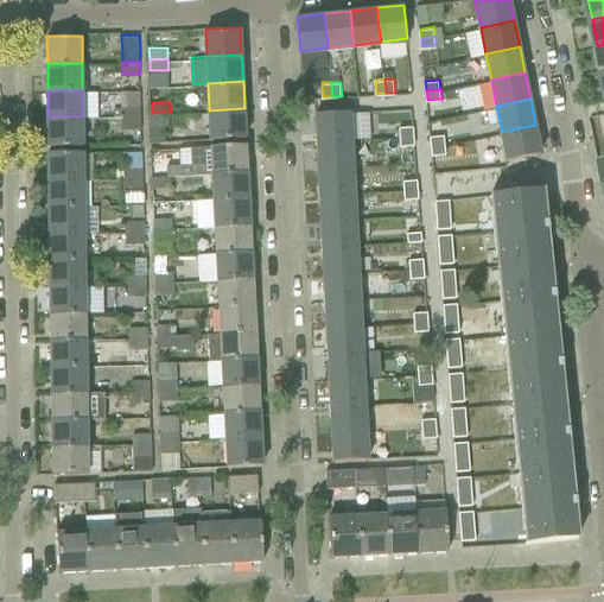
[(140,105),(124,106),(124,115),(142,115),(141,105),(140,105)]
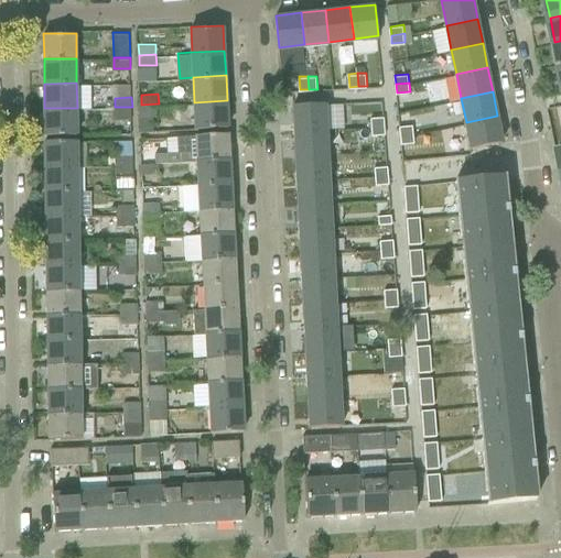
[(227,100),(194,102),(196,128),(228,126),(227,100)]
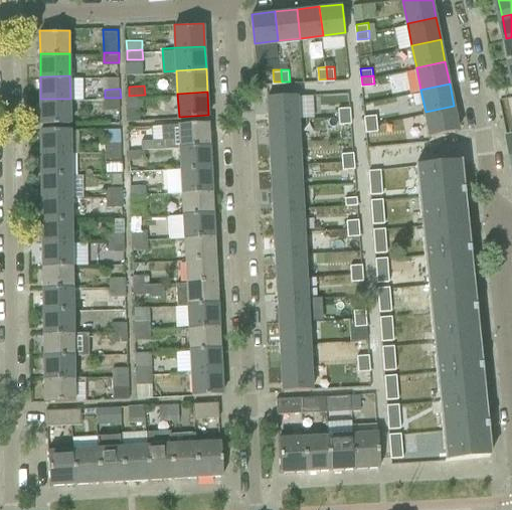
[(315,116),(314,93),(297,94),(299,117),(315,116)]
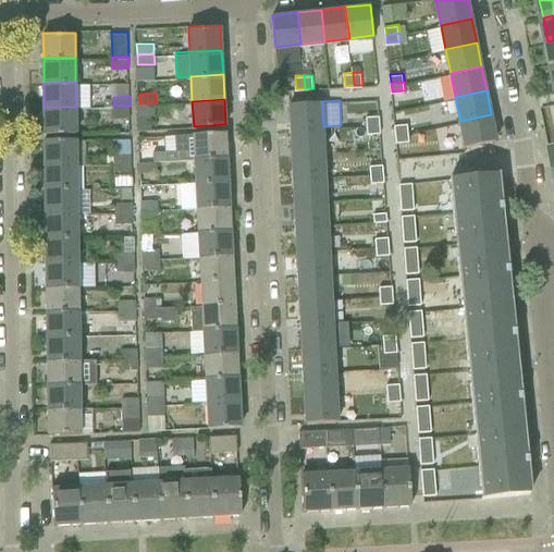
[(290,102),(291,127),(323,126),(321,101),(290,102)]
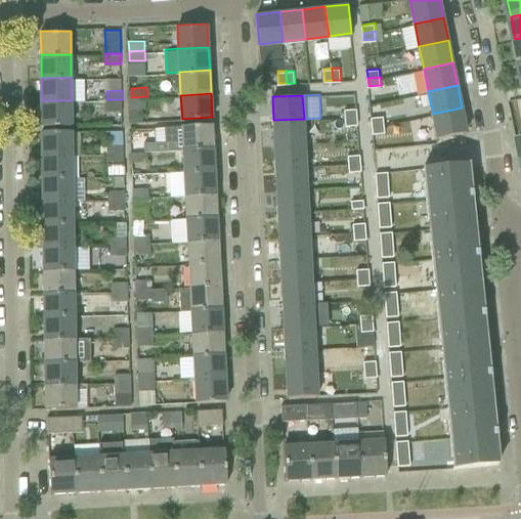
[(147,96),(131,97),(131,107),(147,106),(147,96)]
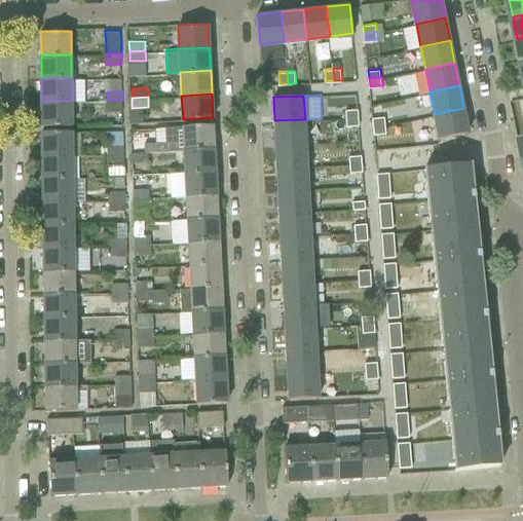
[(123,100),(107,100),(107,109),(123,109),(123,100)]
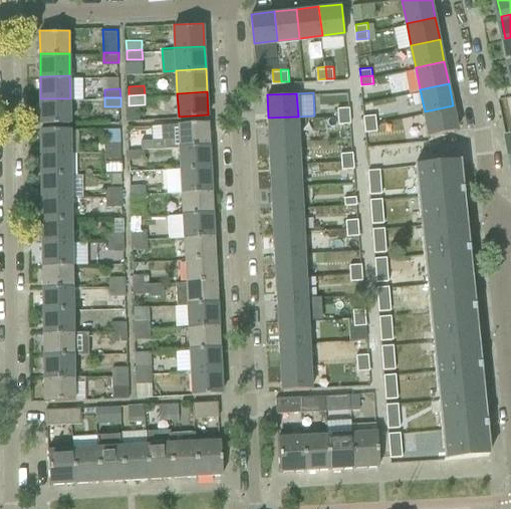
[(70,98),(40,98),(41,122),(70,121),(70,98)]
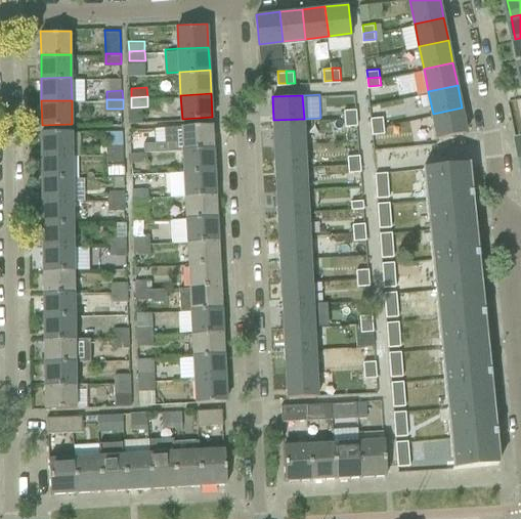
[(357,107),(345,109),(346,117),(358,116),(357,107)]
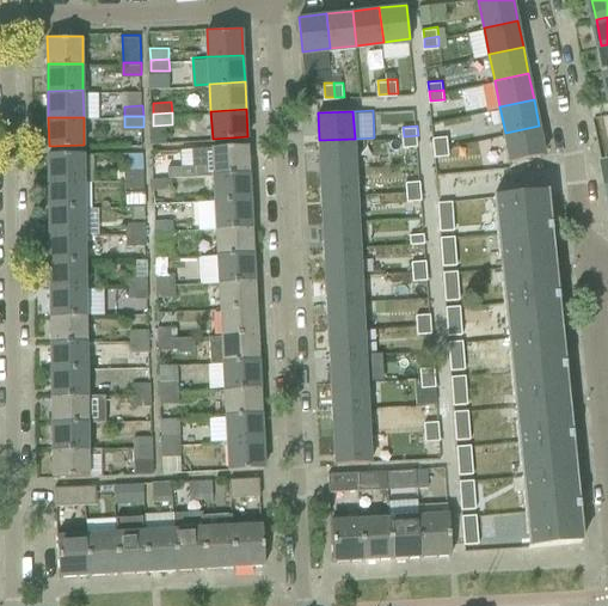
[(511,159),(542,153),(545,153),(539,126),(505,133),(510,159),(511,159)]
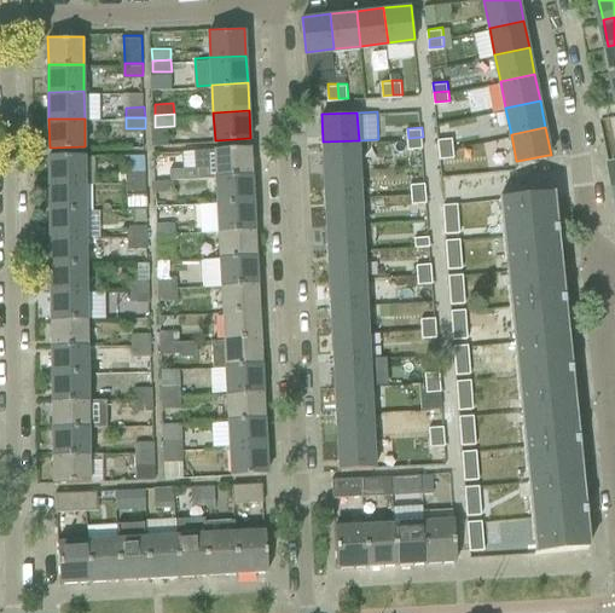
[(453,136),(439,137),(440,146),(454,145),(453,136)]
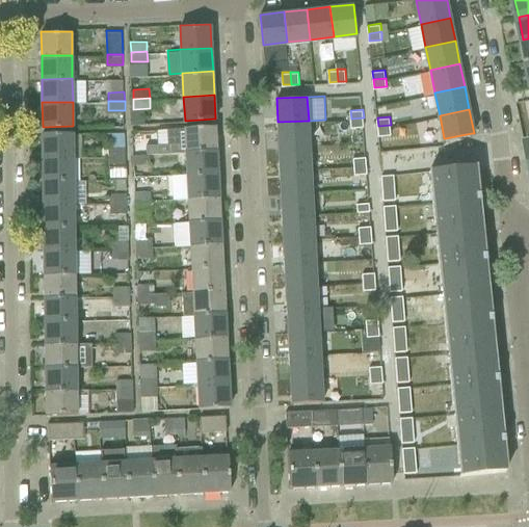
[(364,117),(351,119),(351,126),(364,125),(364,117)]
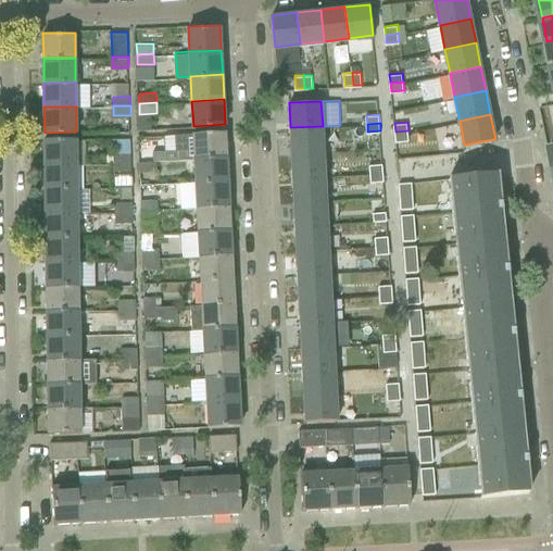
[(290,127),(292,152),(324,150),(323,126),(290,127)]
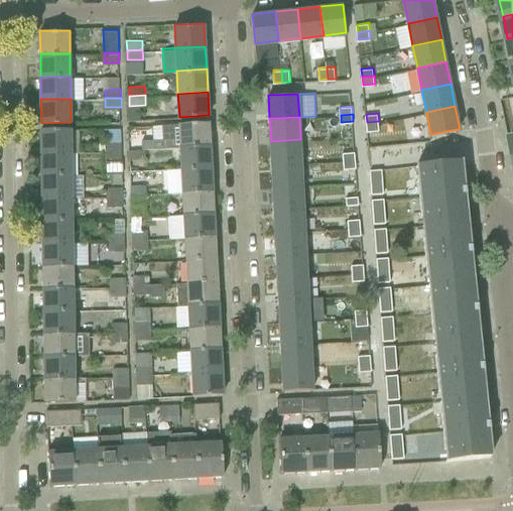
[(179,122),(163,123),(164,146),(180,145),(181,145),(211,144),(209,121),(188,122),(183,122),(179,122)]
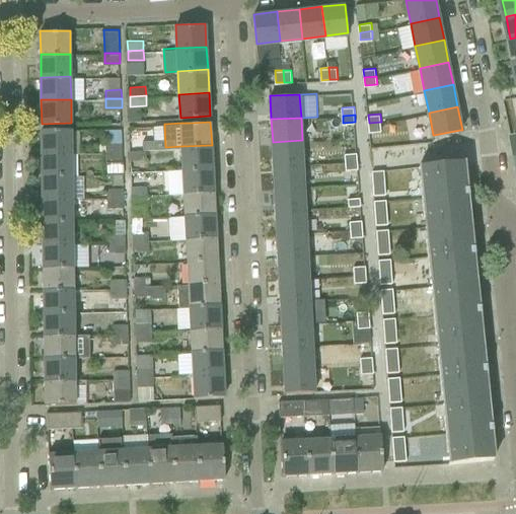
[(381,122),(369,123),(370,131),(382,130),(381,122)]
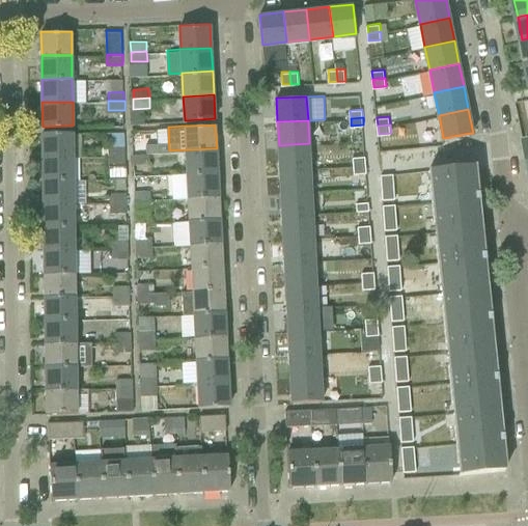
[(43,132),(43,156),(74,156),(73,132),(43,132)]
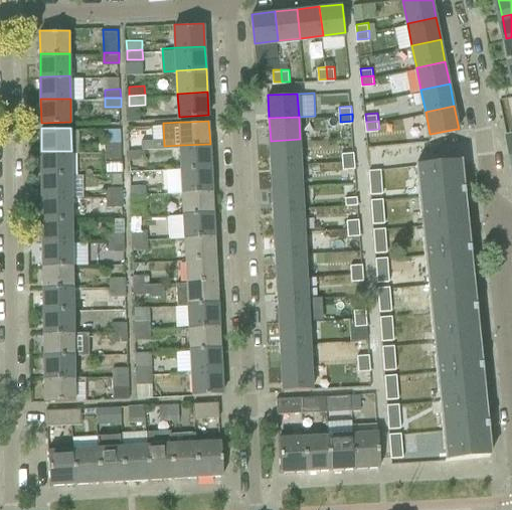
[(300,139),(271,141),(272,163),(301,161),(300,139)]
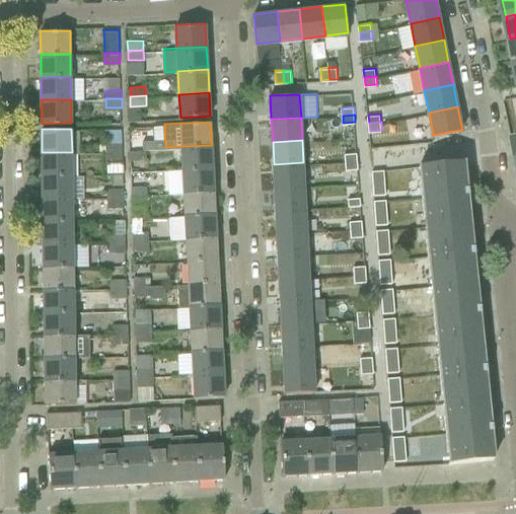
[(124,141),(107,141),(107,151),(124,151),(124,141)]
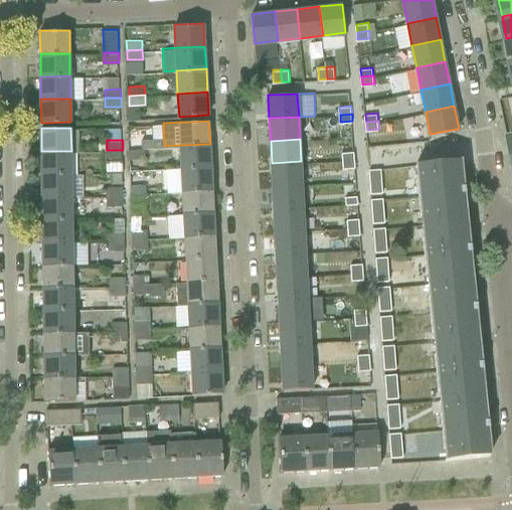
[(180,145),(181,168),(211,166),(210,144),(180,145)]
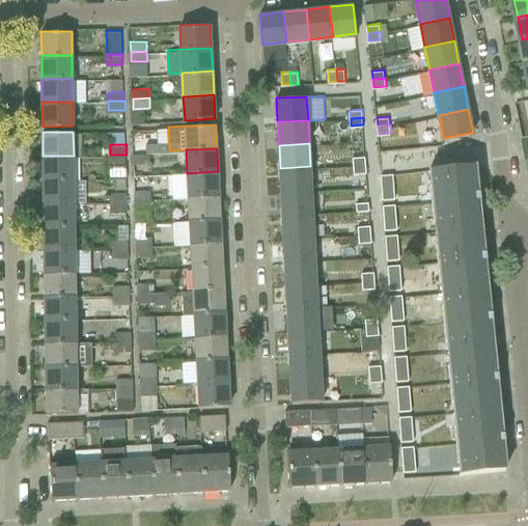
[(150,151),(134,153),(135,162),(150,162),(150,151)]
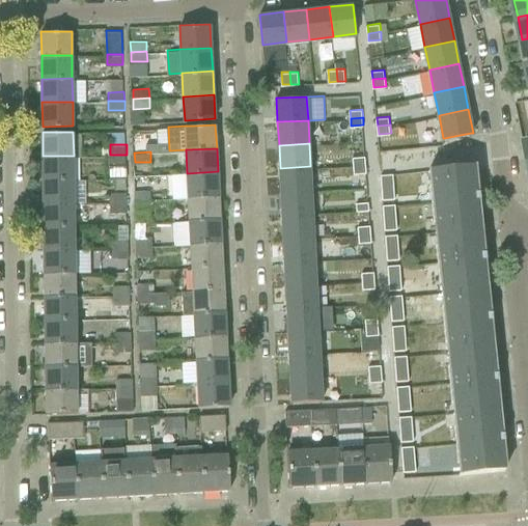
[(127,155),(110,155),(110,164),(127,164),(127,155)]
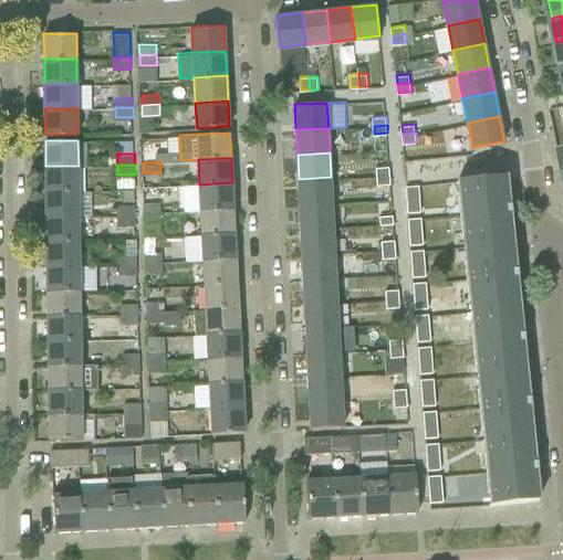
[(389,165),(376,166),(377,175),(391,173),(389,165)]
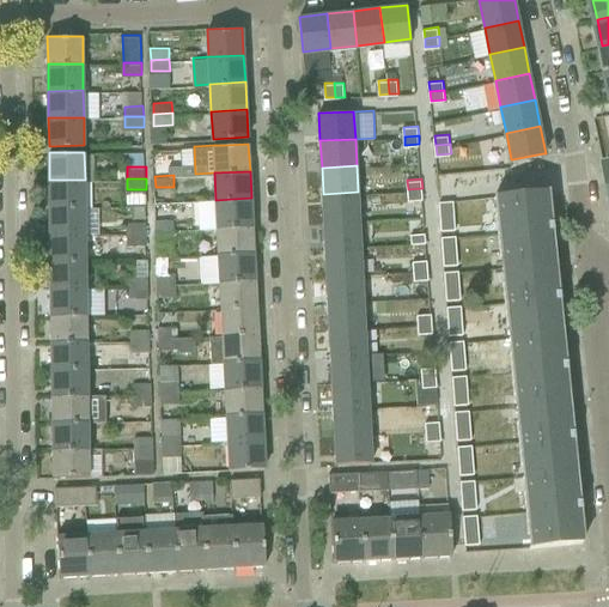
[(49,180),(49,207),(85,206),(85,180),(49,180)]
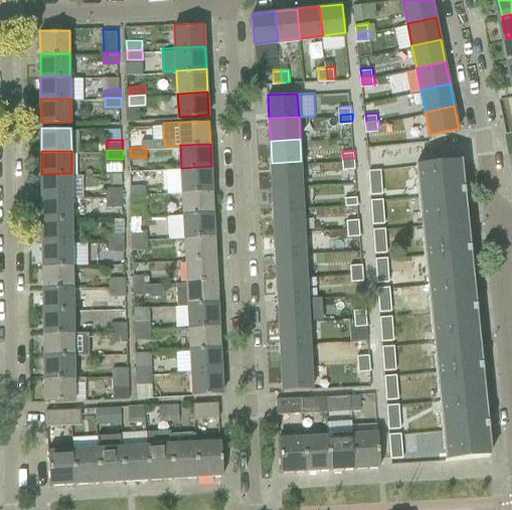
[(355,158),(343,159),(344,167),(356,166),(355,158)]
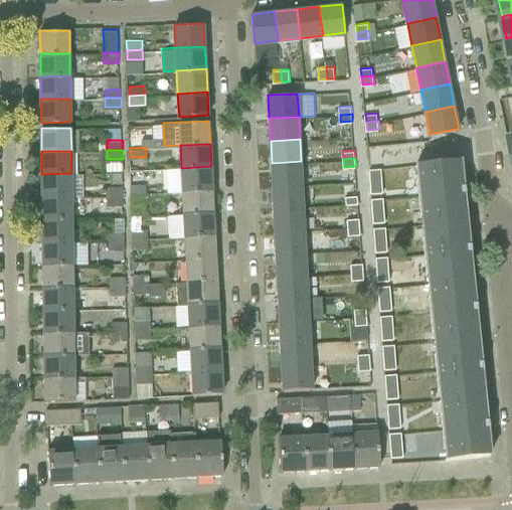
[(417,164),(422,222),(467,218),(461,159),(417,164)]
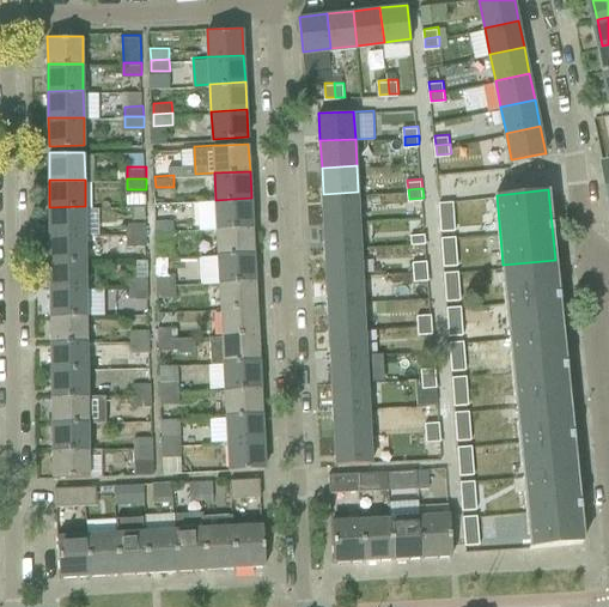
[(323,194),(324,220),(359,219),(358,192),(323,194)]
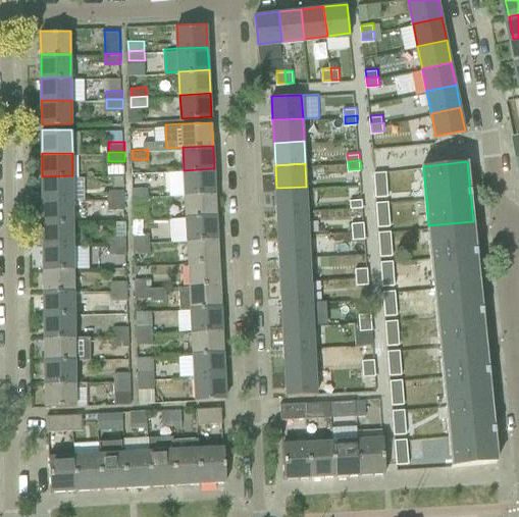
[(185,170),(170,171),(170,195),(186,194),(186,193),(215,191),(214,168),(184,170),(185,170)]
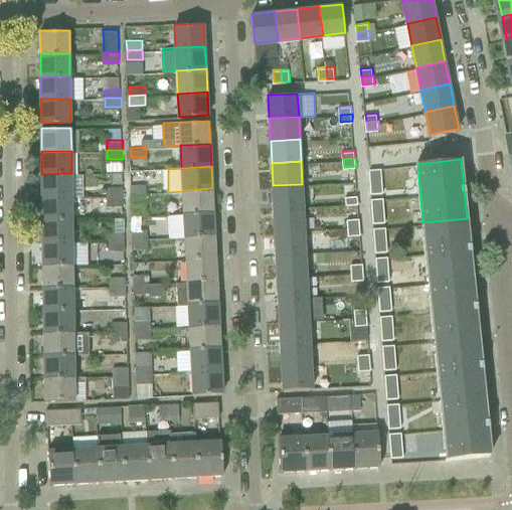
[(371,168),(369,168),(370,176),(382,175),(381,167),(371,168)]
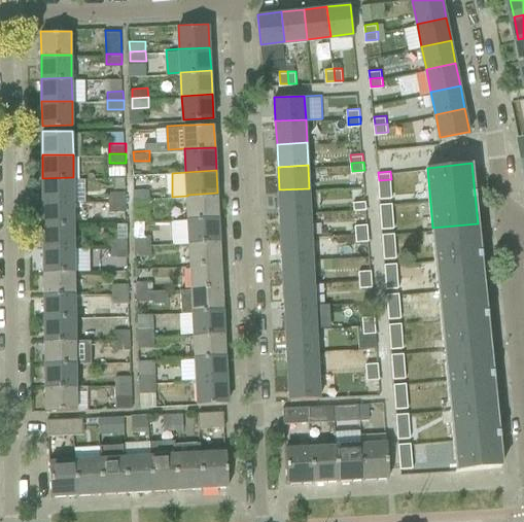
[(149,173),(134,174),(135,187),(149,186),(149,173)]
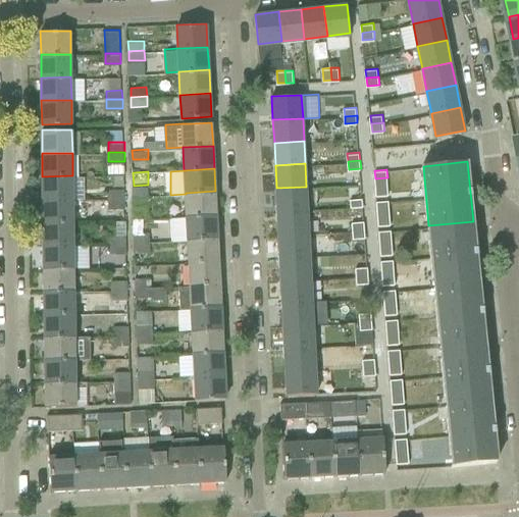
[(42,176),(43,199),(72,198),(72,175),(42,176)]
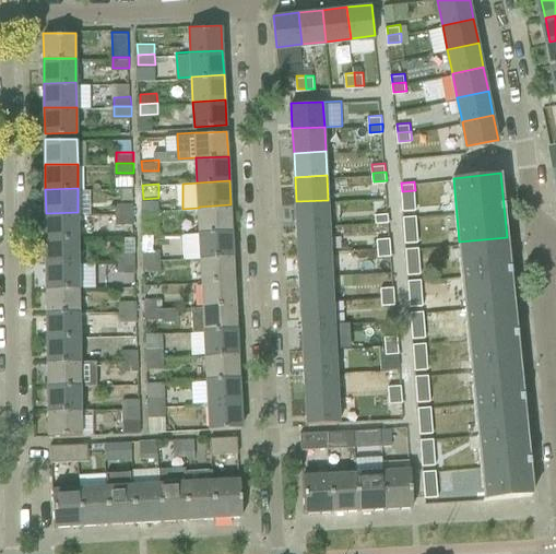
[(415,190),(402,191),(403,200),(415,199),(415,190)]
